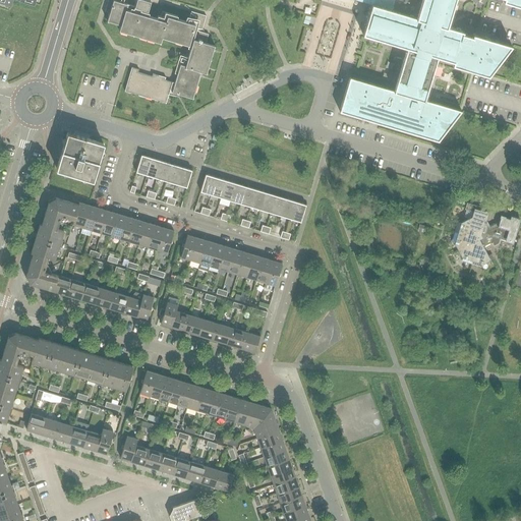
[(111,0),(108,12),(171,32),(153,93),(193,104),(219,19),(204,14),(203,18),(141,0),(111,0)]
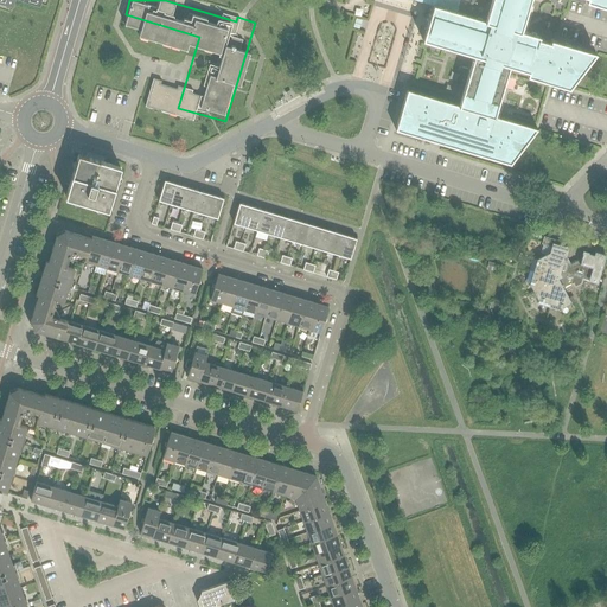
[(416,0),(433,5),(422,39),(474,55),(459,106),(494,116),(510,66),(521,30),(529,0),(416,0)]
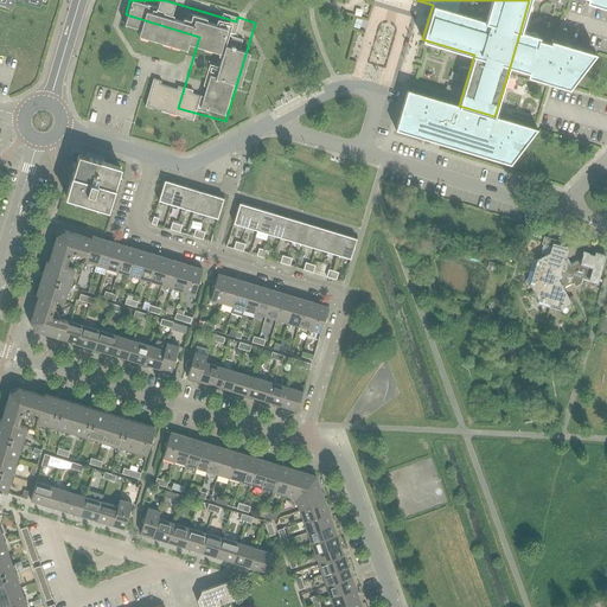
[(540,36),(521,30),(510,66),(528,71),(526,75),(569,88),(596,52),(550,39),(549,42),(538,38),(540,36)]
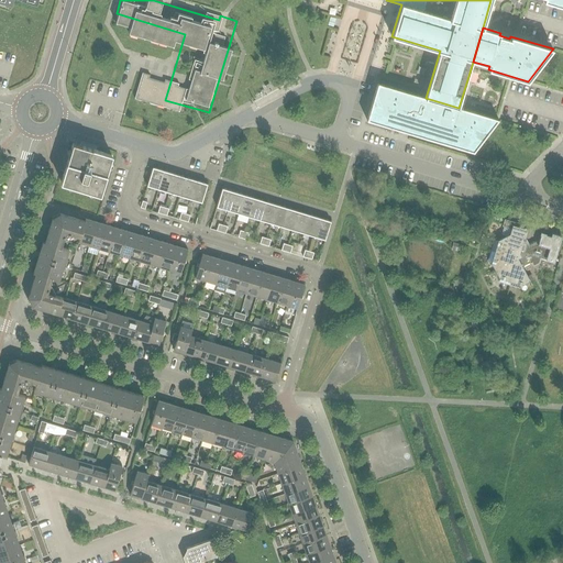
[(426,98),(377,84),(366,120),(473,152),(498,120),(459,108),(426,98)]
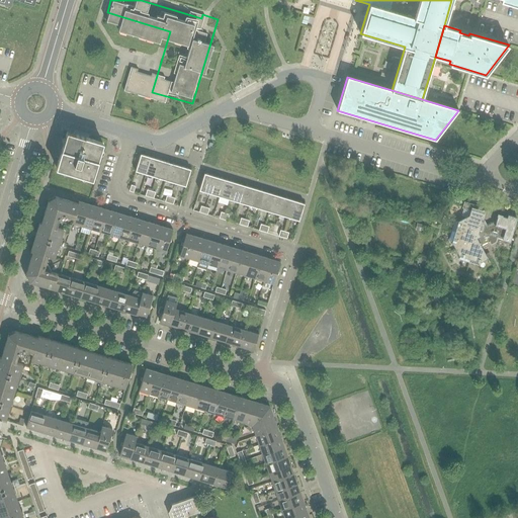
[(62,150),(56,169),(93,180),(98,161),(104,143),(67,132),(62,150)]
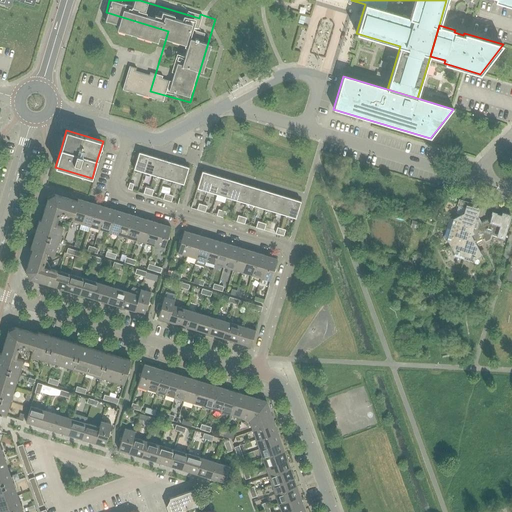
[(134,169),(144,172),(149,155),(139,152),(134,169)]
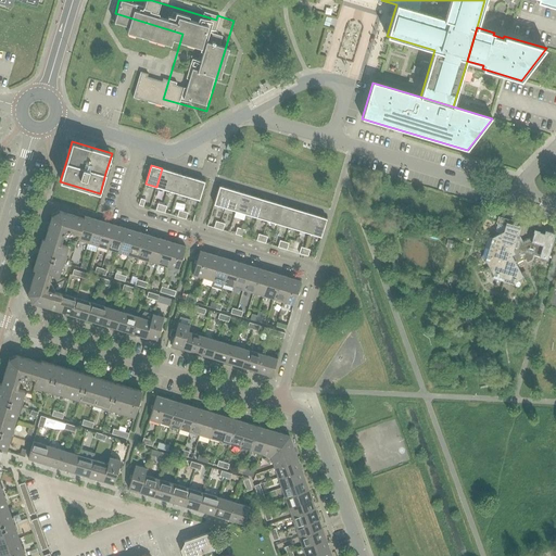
[(156,187),(167,190),(173,172),(162,168),(156,187)]
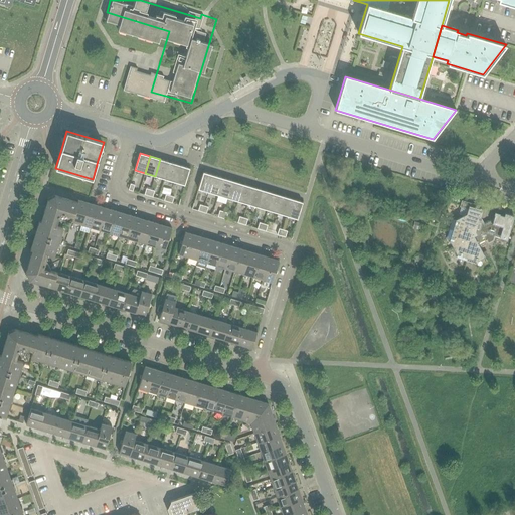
[(170,162),(160,159),(155,176),(164,179),(170,162)]
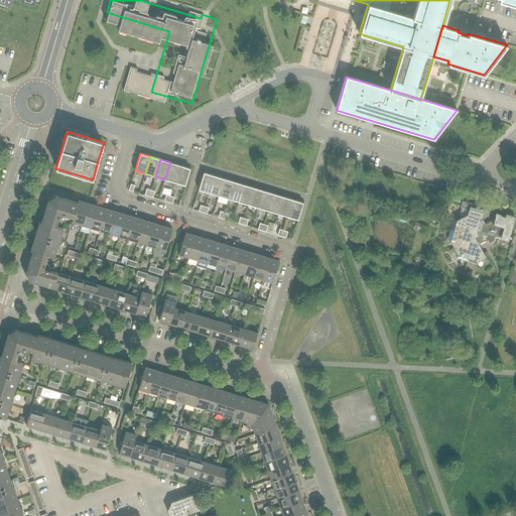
[(180,165),(170,162),(164,179),(174,182),(180,165)]
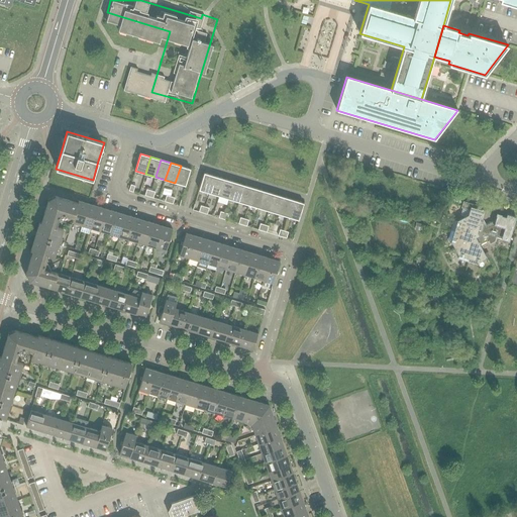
[(191,169),(181,166),(175,183),(185,186),(191,169)]
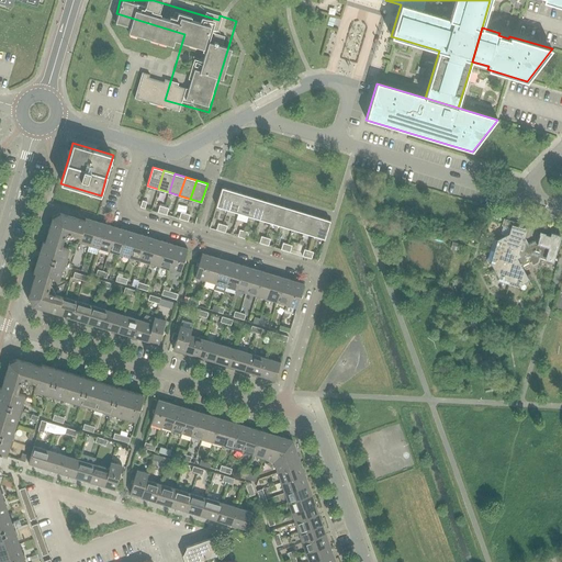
[(216,206),(227,210),(233,191),(222,188),(216,206)]
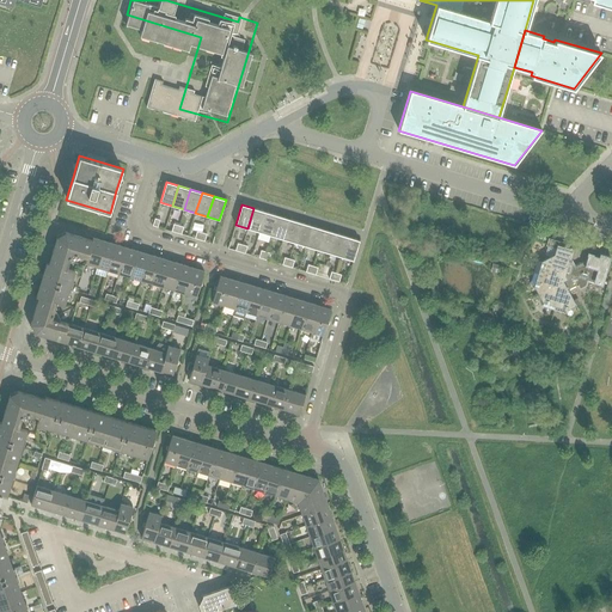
[(265,212),(254,208),(248,228),(259,232),(265,212)]
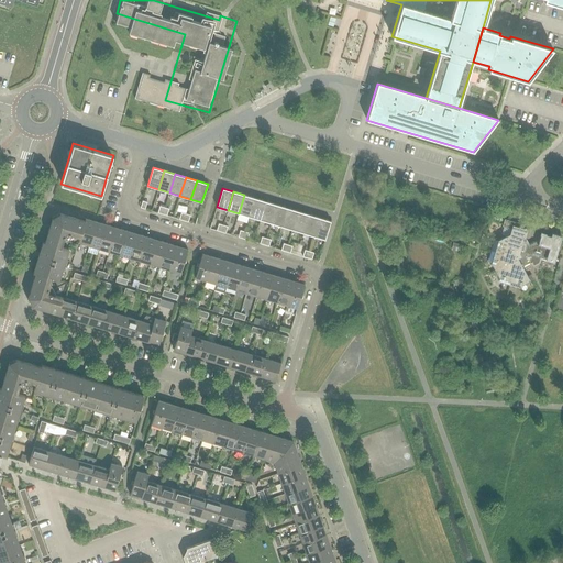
[(255,198),(244,195),(239,213),(249,217),(255,198)]
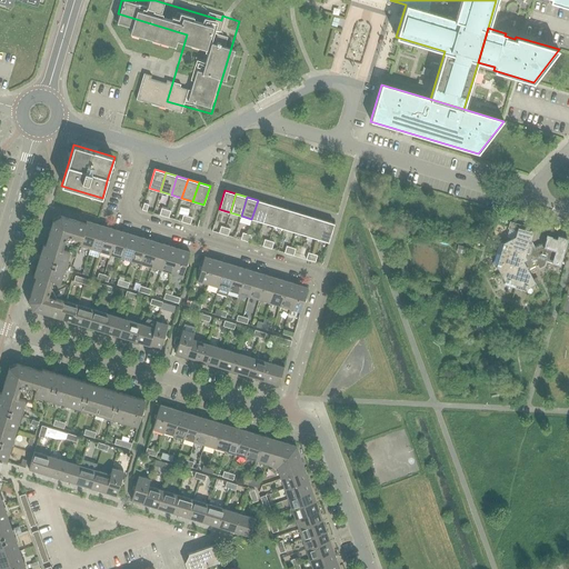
[(268,203),(258,200),(251,219),(262,222),(268,203)]
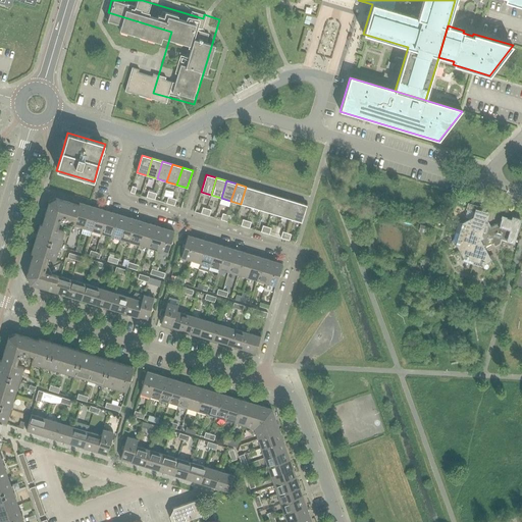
[(256,190),(246,187),(241,204),(251,207),(256,190)]
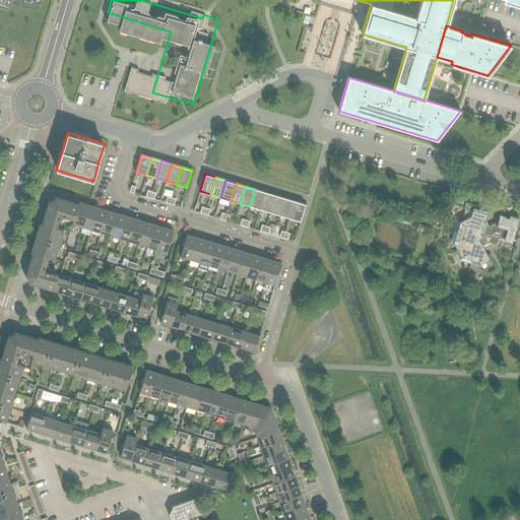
[(265,192),(255,189),(250,206),(260,209),(265,192)]
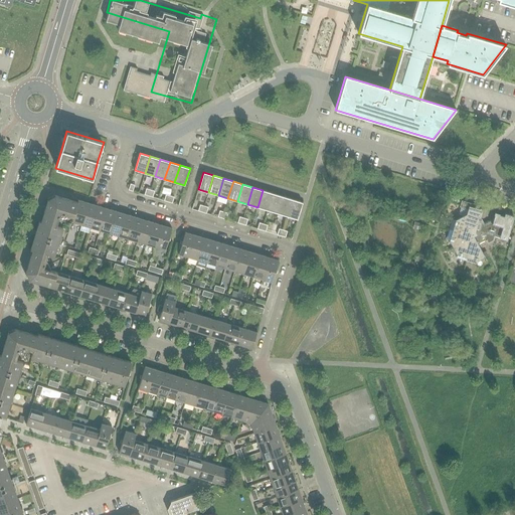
[(273,193),(263,190),(258,207),(268,210),(273,193)]
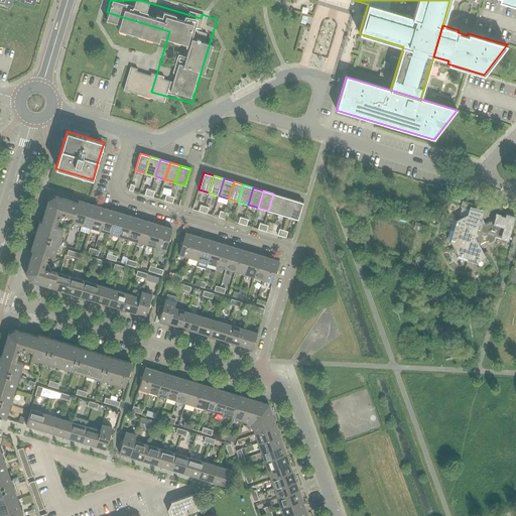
[(283,197),(273,194),(268,211),(278,214),(283,197)]
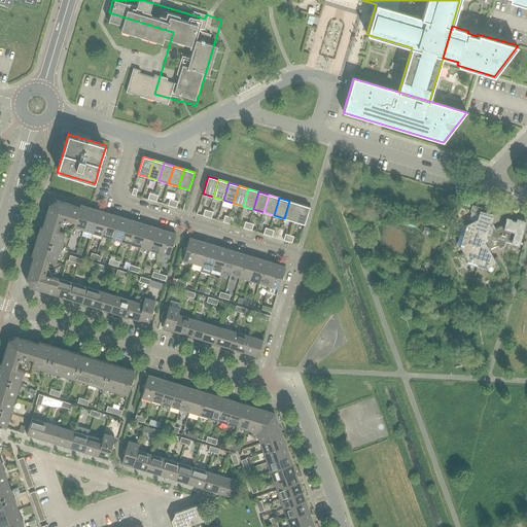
[(62,218),(75,222),(79,207),(57,200),(56,203),(51,205),(49,204),(42,226),(58,232),(62,218)]
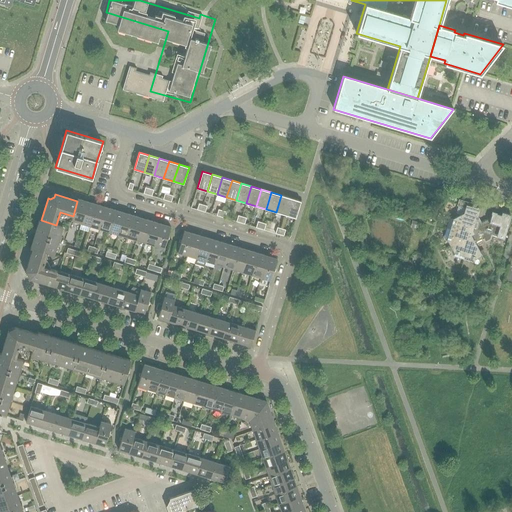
[(291,198),(281,195),(276,212),(286,215),(291,198)]
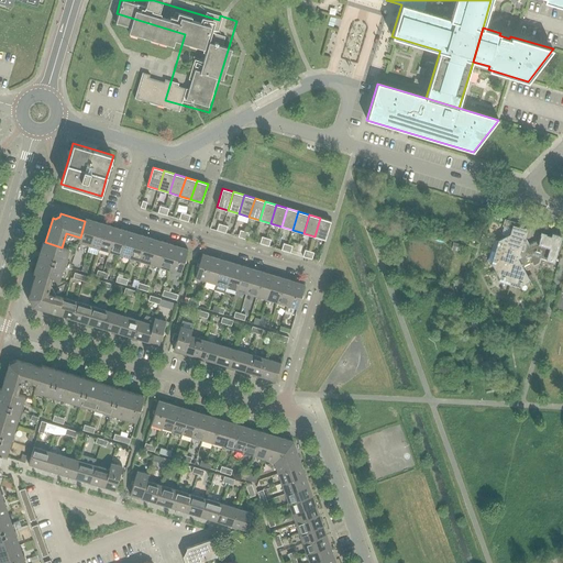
[(331,221),(320,218),(315,236),(326,240),(331,221)]
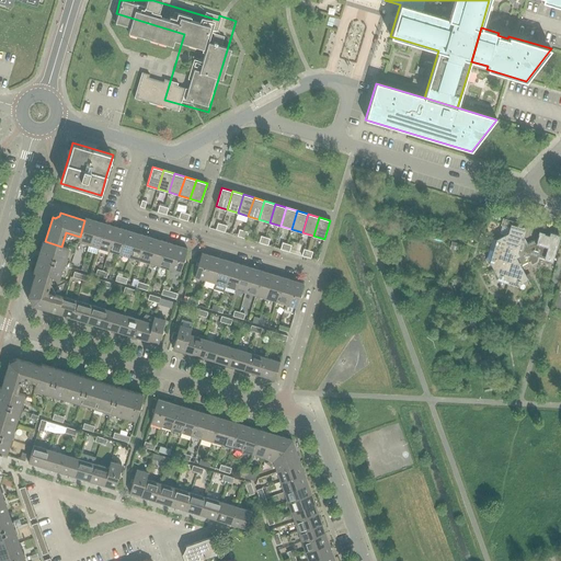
[(86,218),(84,220),(80,237),(78,241),(89,244),(95,221),(86,218)]
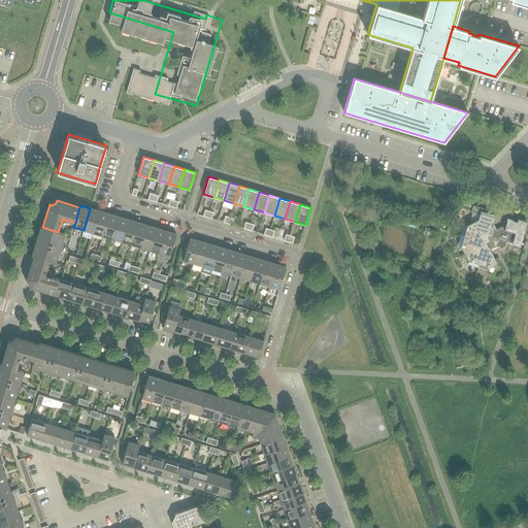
[(520,245),(524,232),(518,230),(520,223),(507,219),(505,225),(497,230),(490,228),(494,216),(490,213),(491,210),(473,206),(471,212),(480,215),(481,219),(467,226),(464,225),(458,245),(460,246),(469,262),(468,265),(488,270),(489,267),(500,261),(497,257),(494,259),(491,252),(498,248),(500,251),(506,248),(507,242),(520,245)]
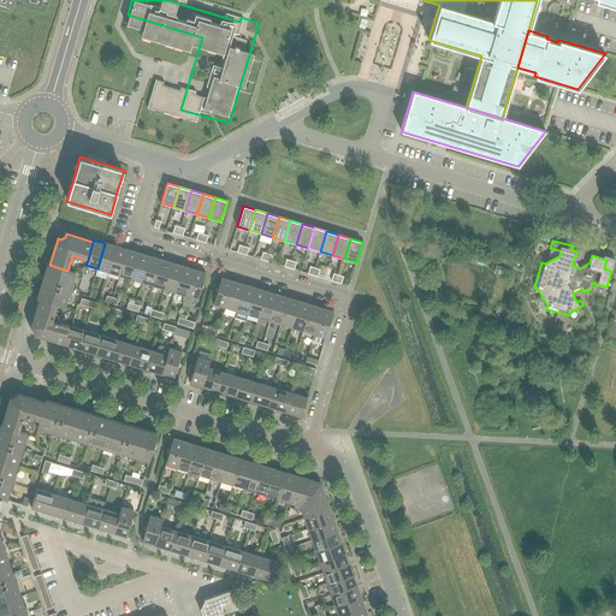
[(117,247),(105,243),(98,268),(108,272),(117,247)]
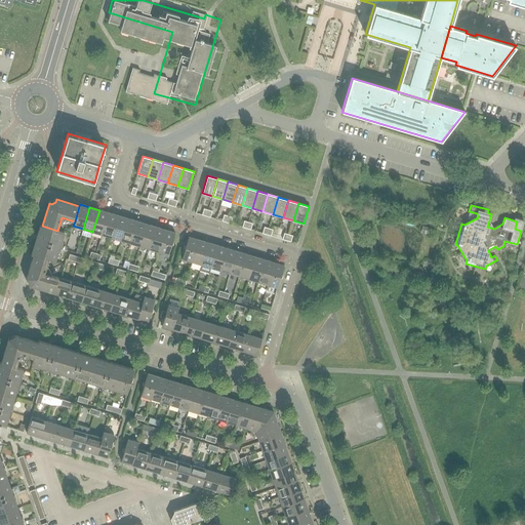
[(109,212),(99,210),(92,232),(102,235),(109,212)]
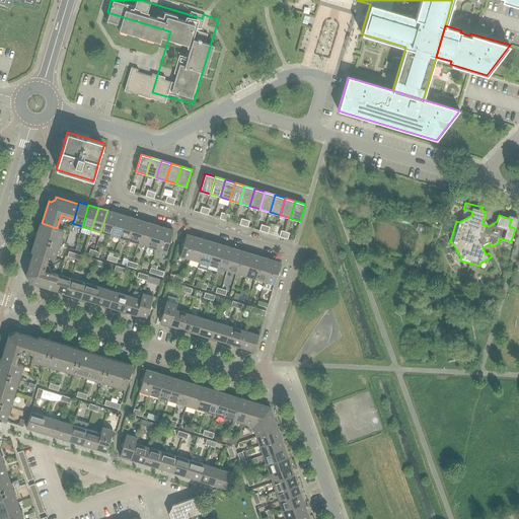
[(117,213),(107,210),(100,232),(109,235),(117,213)]
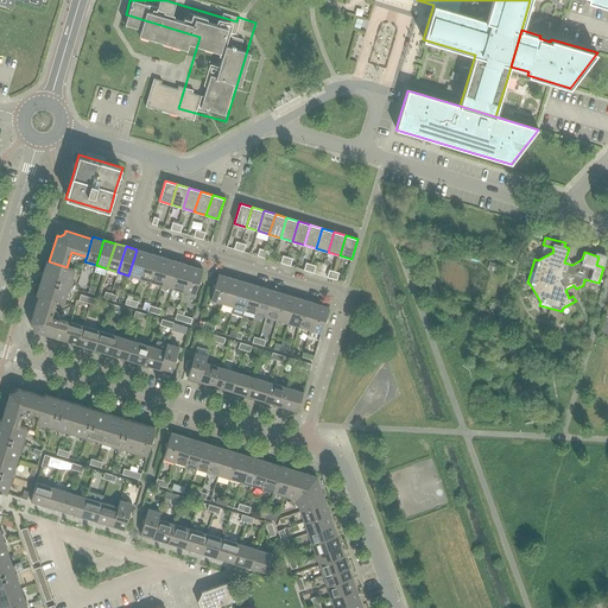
[(147,253),(137,249),(128,276),(140,278),(147,253)]
